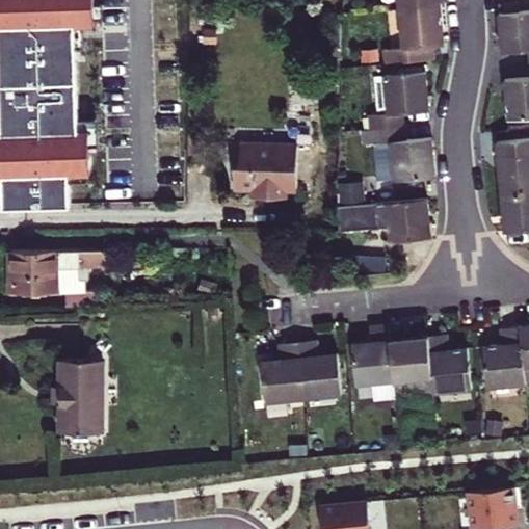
[(0,44),(8,44),(6,2),(53,1),(79,0),(86,0),(0,0),(0,44)]
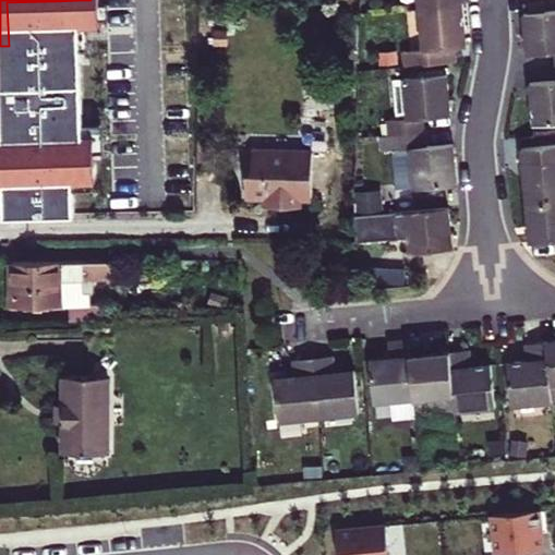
[(83,0),(56,1),(57,12),(83,11),(83,0)]
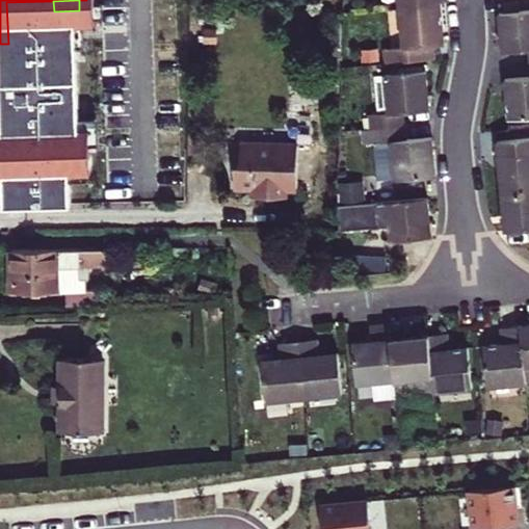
[(395,0),(397,14),(439,9),(438,0),(395,0)]
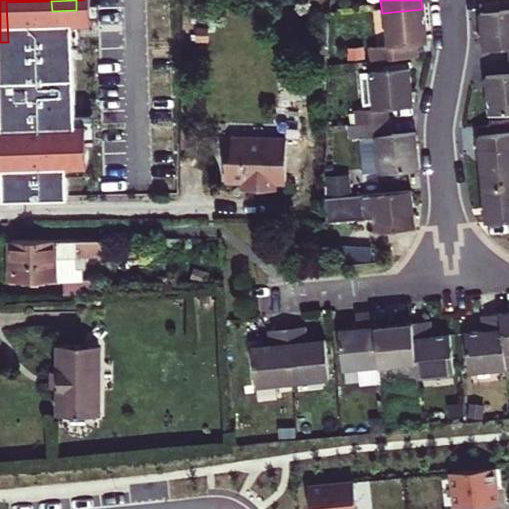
[(422,9),(382,13),(385,50),(367,51),(368,65),(416,61),(415,47),(425,46),(422,9)]
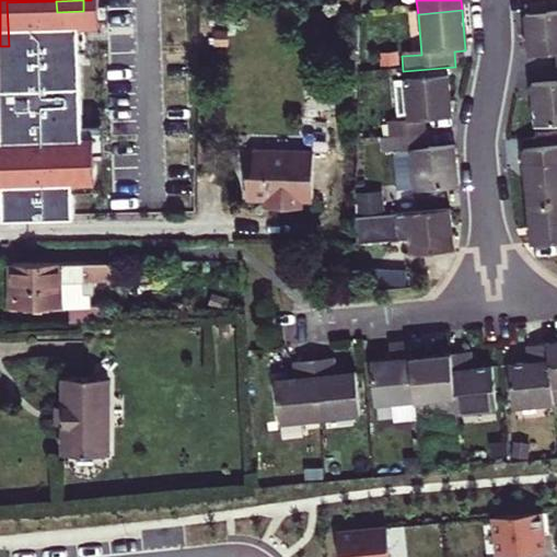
[(556,13),(522,16),(526,58),(554,56),(555,70),(556,69),(556,13)]
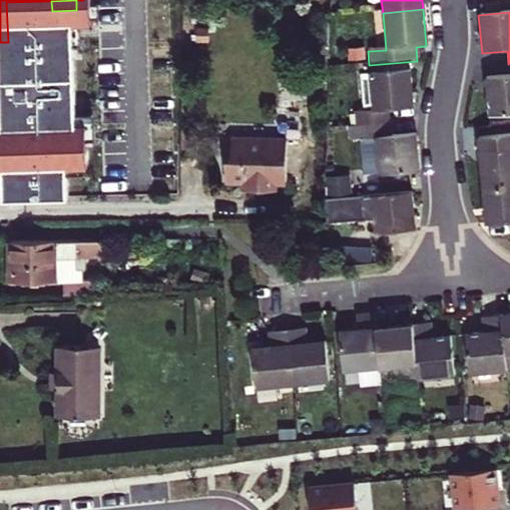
[(195,30),(194,42),(206,43),(207,31),(195,30)]
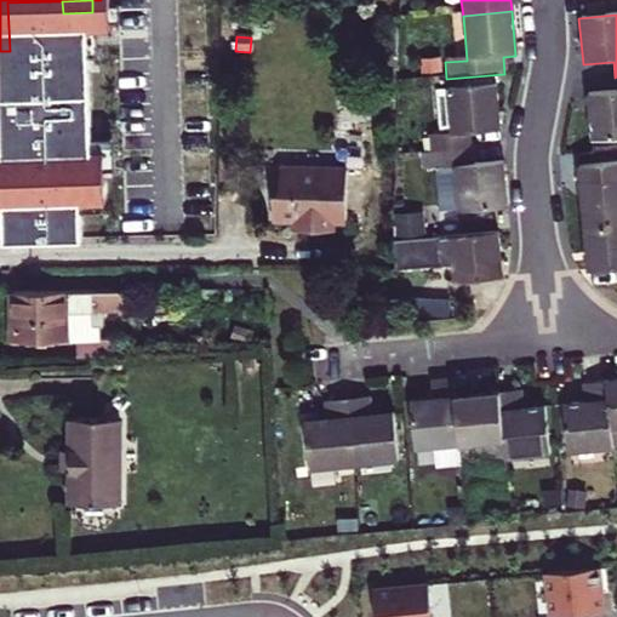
[(10,51),(0,51),(0,73),(10,73),(10,51)]
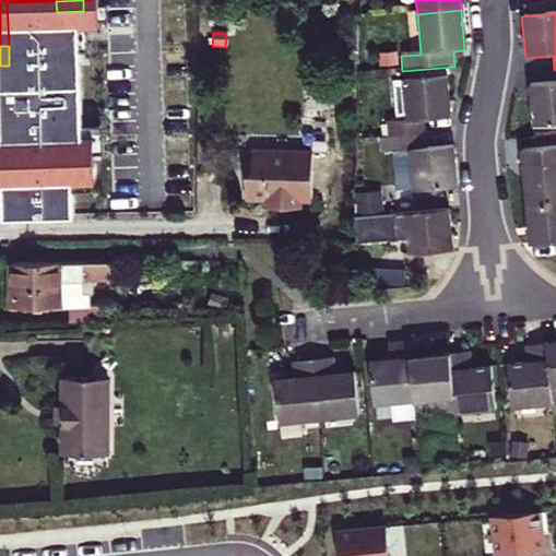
[(44,80),(10,79),(9,66),(0,66),(0,146),(40,150),(40,130),(173,138),(177,95),(140,93),(44,86),(44,80)]
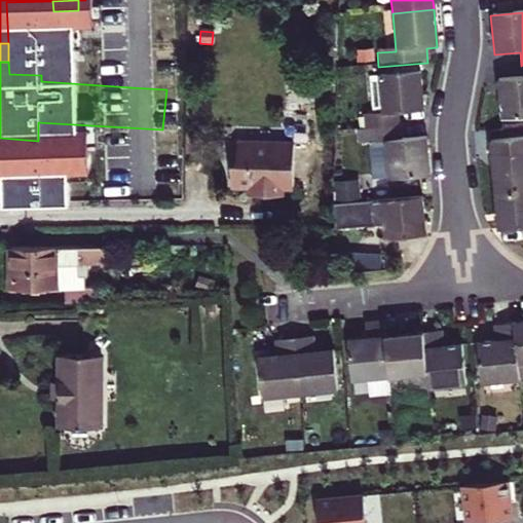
[(522,79),(496,82),(500,119),(522,117),(522,65),(521,66),(522,79)]
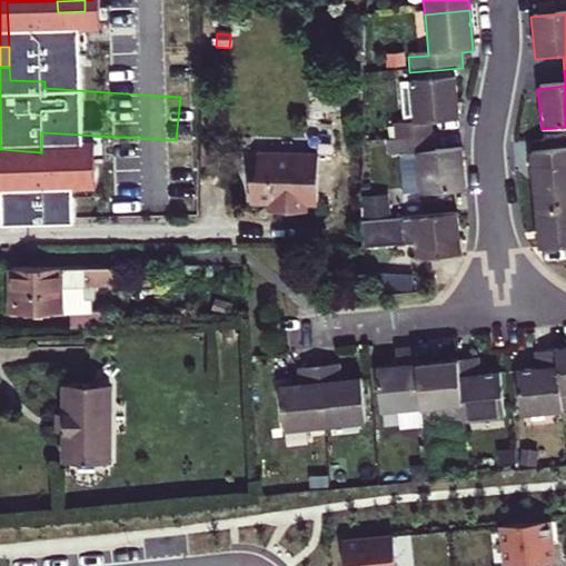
[(453,79),(399,85),(403,126),(391,127),(393,141),(430,138),(428,123),(457,121),(453,79)]
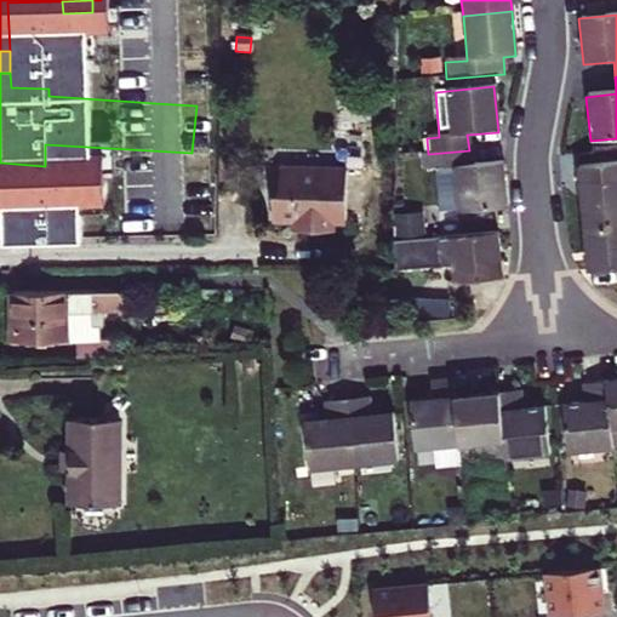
[(469,150),(428,154),(423,154),(424,173),(432,173),(432,176),(434,176),(435,195),(456,194),(457,213),(504,210),(501,164),(470,167),(469,150)]
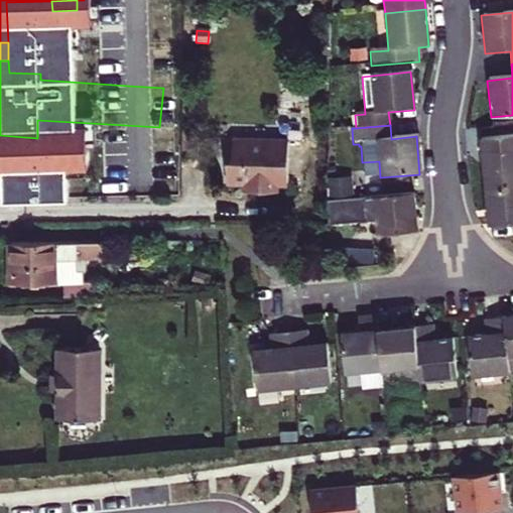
[(512,186),(512,136),(480,140),(484,189),(512,186)]
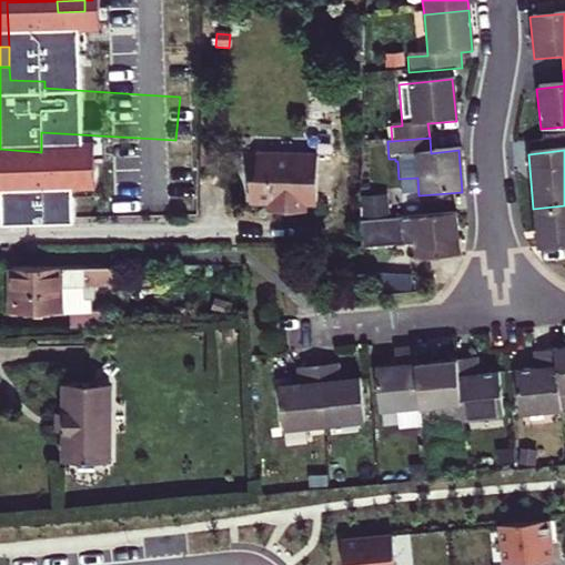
[(301,214),(301,204),(314,204),(315,160),(254,159),(254,180),(249,180),(249,203),(272,204),(272,201),(275,201),(283,209),(283,214),(301,214)]
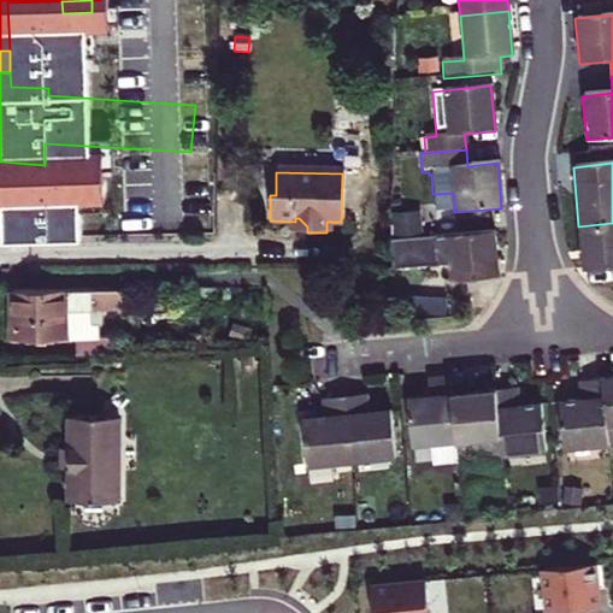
[(612,223),(578,227),(583,271),(612,267),(612,223)]
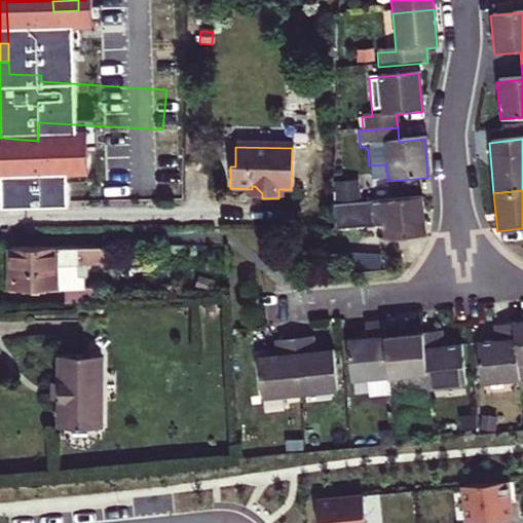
[(365,203),(367,228),(383,227),(384,240),(423,237),(420,198),(365,203)]
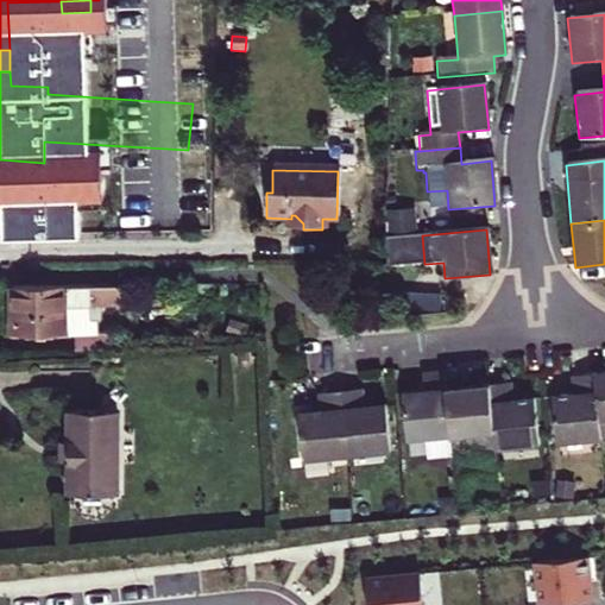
[(119,287),(8,290),(11,338),(73,336),(74,353),(105,352),(104,333),(96,333),(96,321),(99,321),(99,308),(119,308),(119,287)]
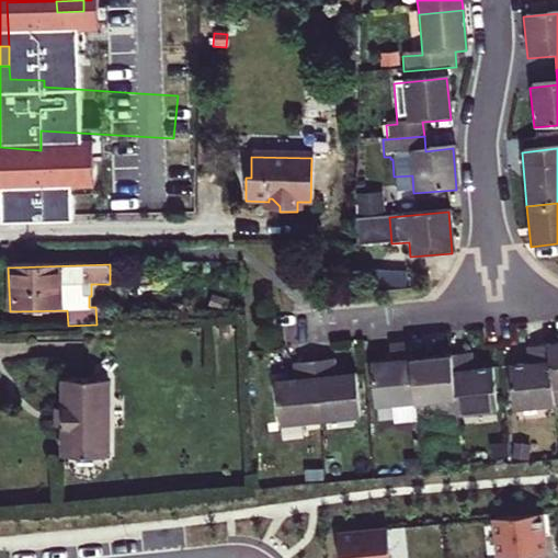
[(95,307),(97,325),(104,323),(103,307),(95,307)]
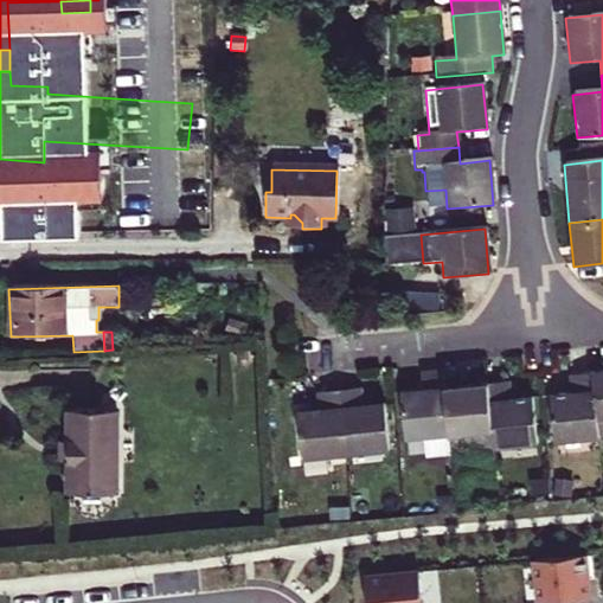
[(419,392),(399,395),(404,441),(423,438),(448,436),(443,390),(441,371),(418,373),(419,392)]
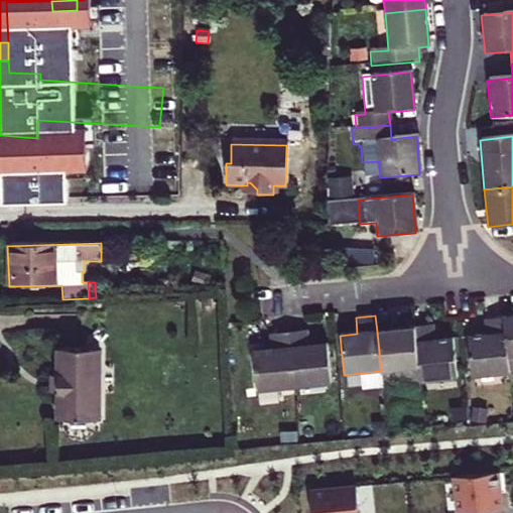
[(512,317),(502,318),(508,374),(512,373),(512,317)]
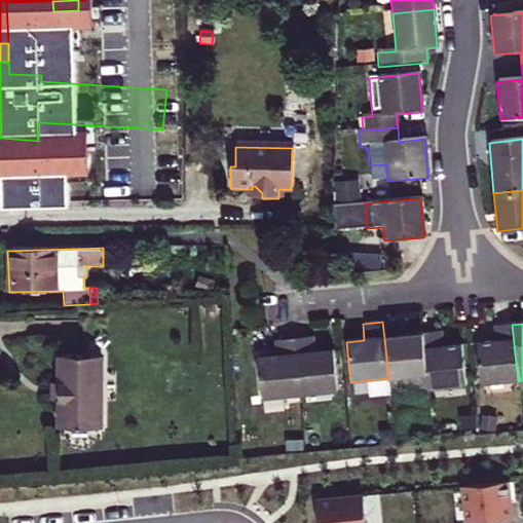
[(494,343),(476,344),(480,385),(518,381),(512,325),(492,328),(494,343)]
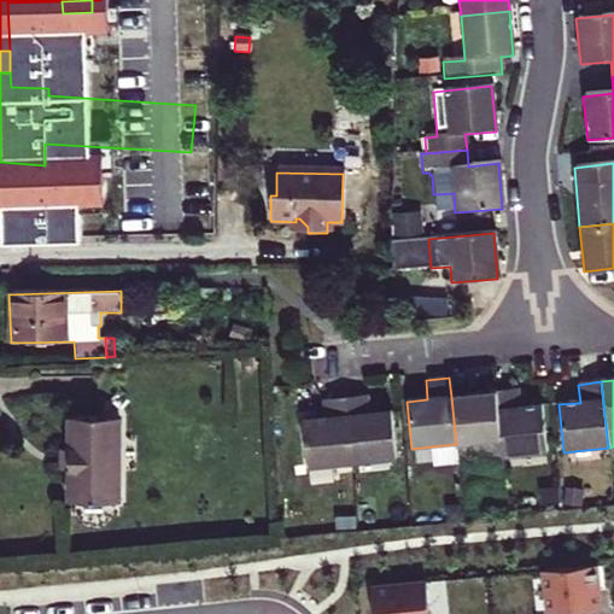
[(519,409),(518,390),(495,392),(501,458),(545,455),(541,407),(519,409)]
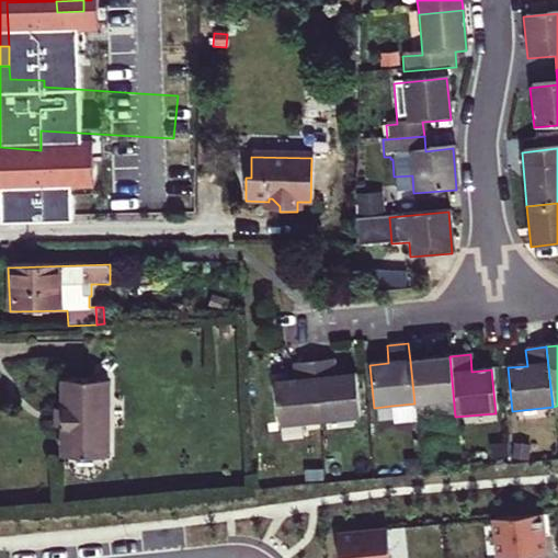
[(455,417),(450,356),(410,361),(414,403),(428,402),(430,420),(455,417)]
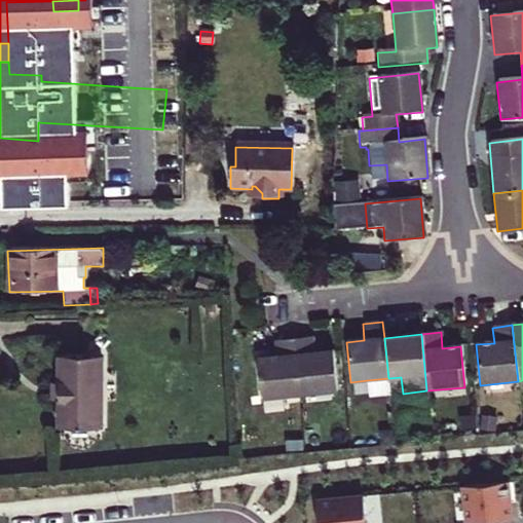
[(293,339),(298,396),(336,391),(332,351),(313,353),(311,337),(293,339)]
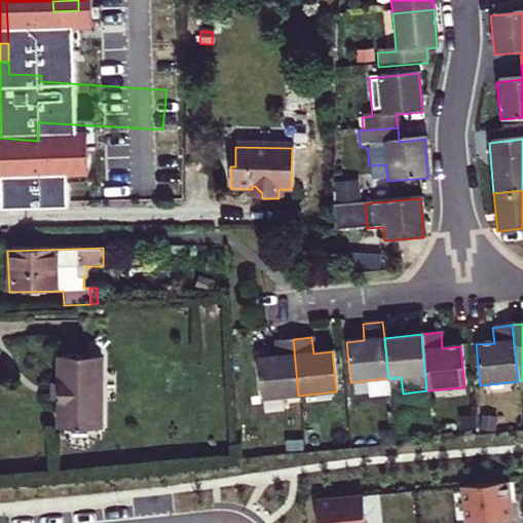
[(274,358),(256,359),(260,399),(298,396),(293,339),(273,341),(274,358)]
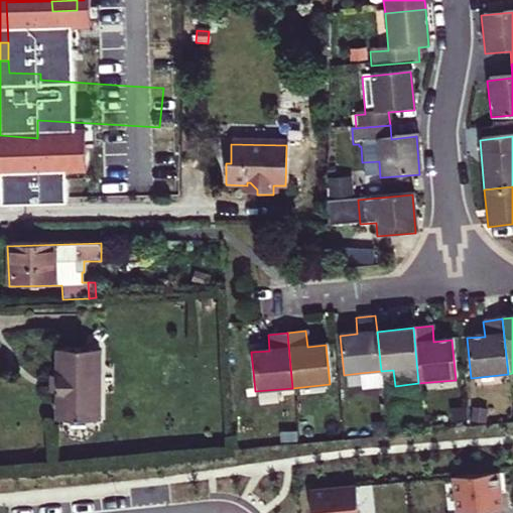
[(56,394),(56,421),(97,420),(98,351),(56,350),(56,377),(56,394)]
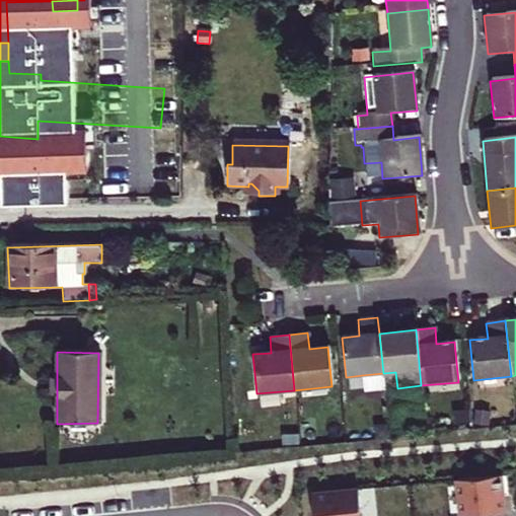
[(362,375),(363,391),(384,389),(383,373),(362,375)]
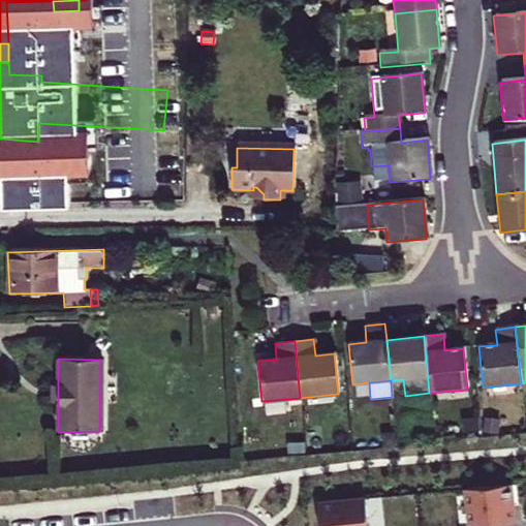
[(58,387),(50,387),(50,404),(58,404),(58,387)]
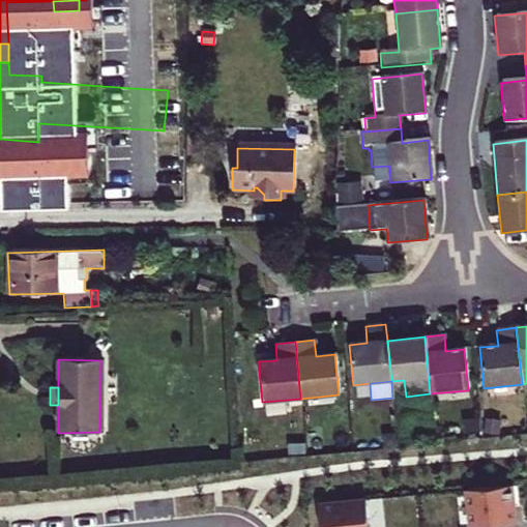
[(499,526),(514,524),(509,486),(465,491),(469,526),(499,526)]
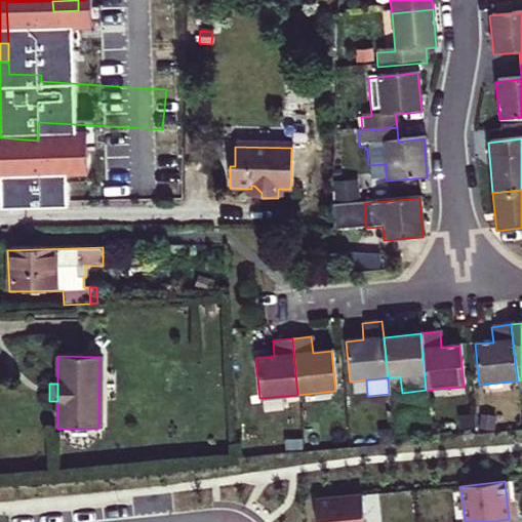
[(363,521),(361,496),(314,502),(316,521),(363,521)]
